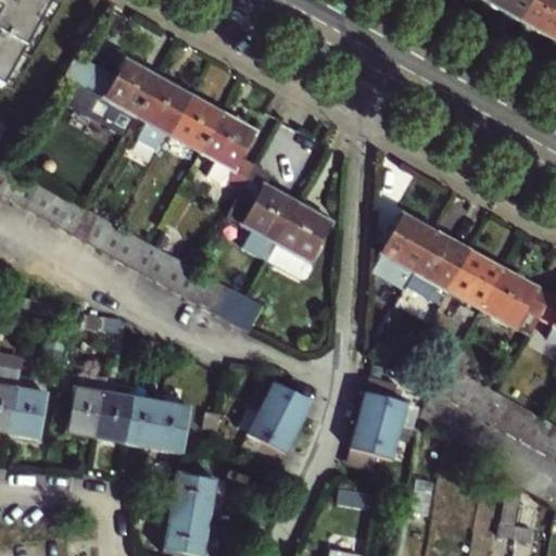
[(0,0),(0,87),(45,0),(0,0)]
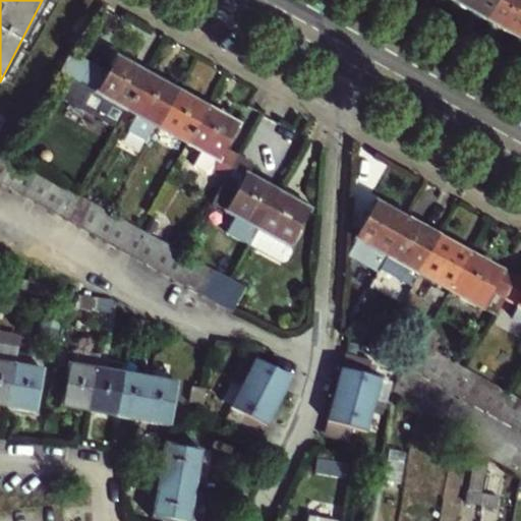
[(457,0),(456,2),(487,19),(498,0),(457,0)]
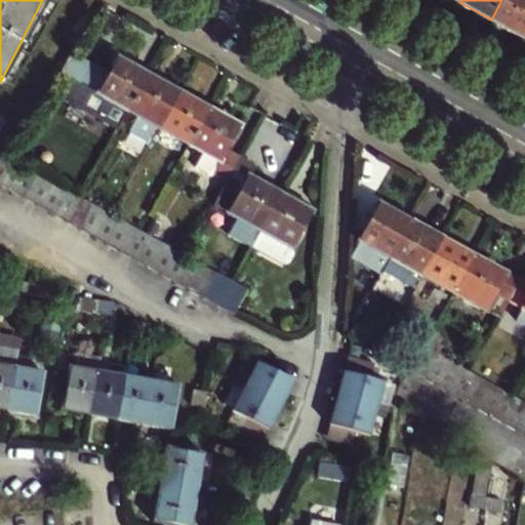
[(524,0),(501,0),(491,19),(523,37),(524,33),(524,0)]
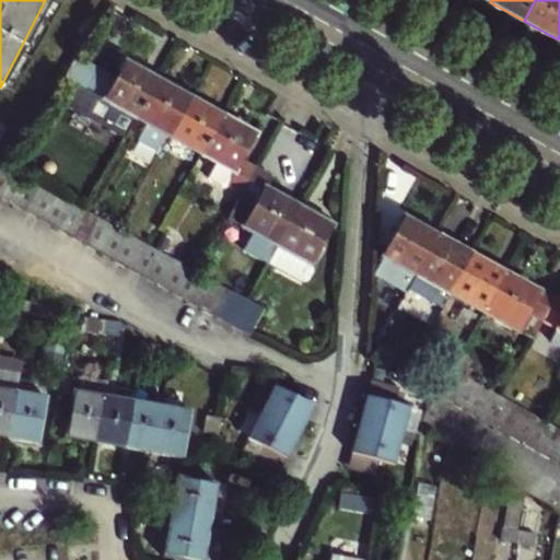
[(116,76),(101,67),(79,55),(61,88),(84,100),(77,112),(98,124),(105,114),(130,127),(138,116),(158,80),(125,61),(116,76)]
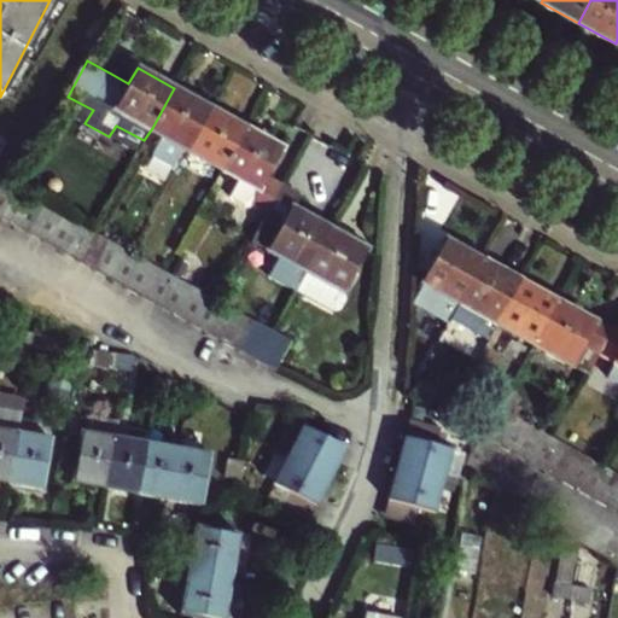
[(174,88),(152,128),(162,134),(184,146),(187,149),(210,108),(174,88)]
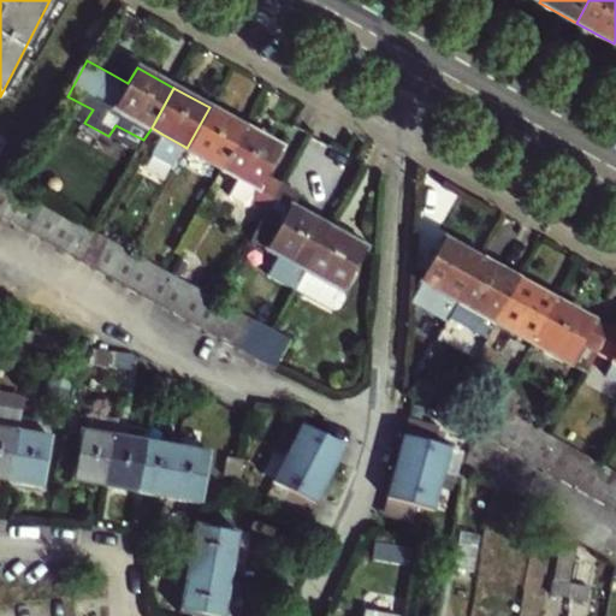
[(244,128),(209,107),(187,148),(223,169),(244,128)]
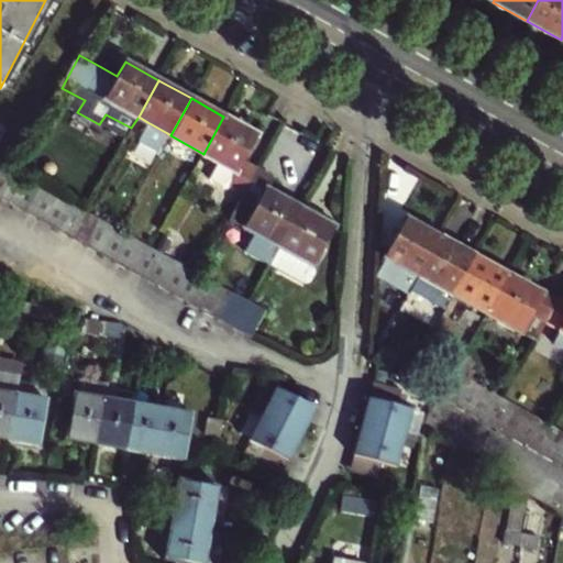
[(209,175),(243,195),(258,166),(244,158),(257,135),(223,117),(203,154),(217,162),(209,175)]
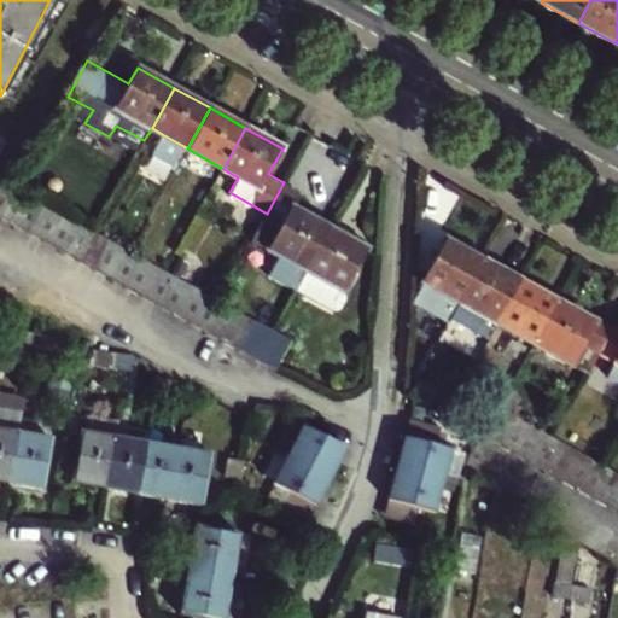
[(184,146),(162,134),(152,151),(173,163),(184,146)]
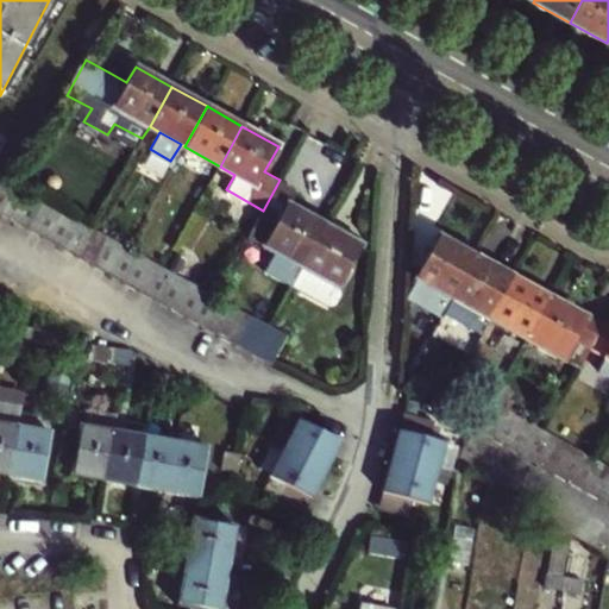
[(0,207),(12,186),(0,177),(0,207)]
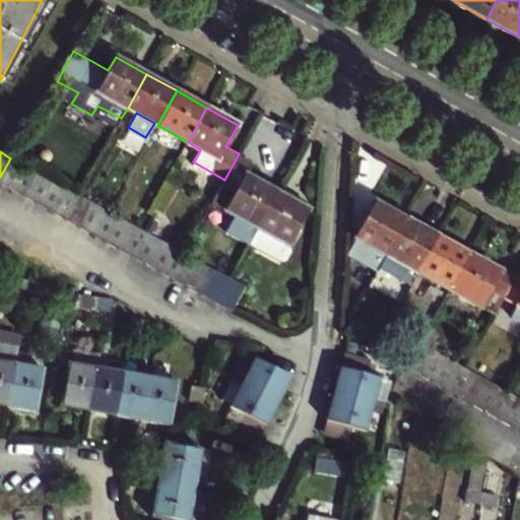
[(253,161),(239,153),(224,180),(212,201),(258,226),(277,192),(246,175),(253,161)]
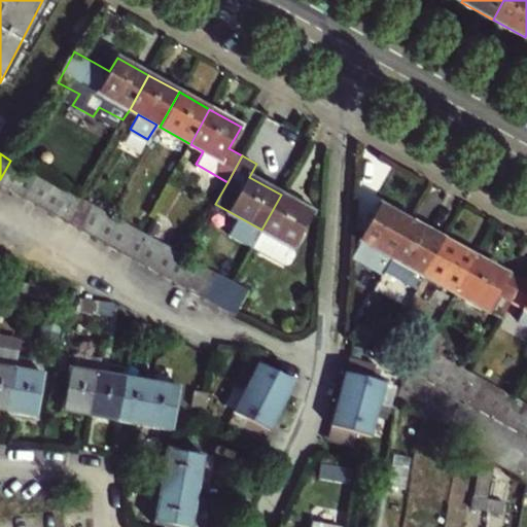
[(10,161),(0,179),(0,186),(10,194),(25,168),(10,161)]
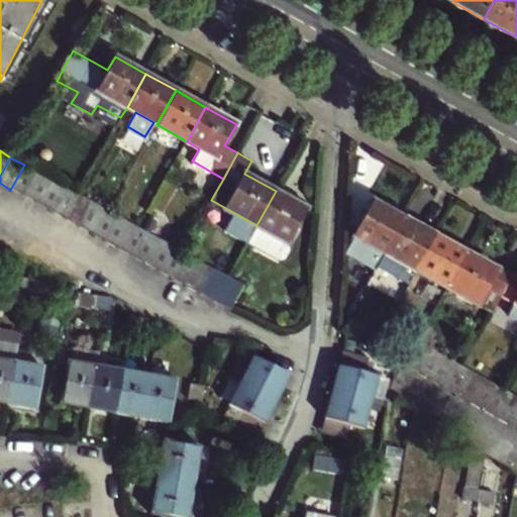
[(24,165),(10,190),(24,197),(38,172),(24,165)]
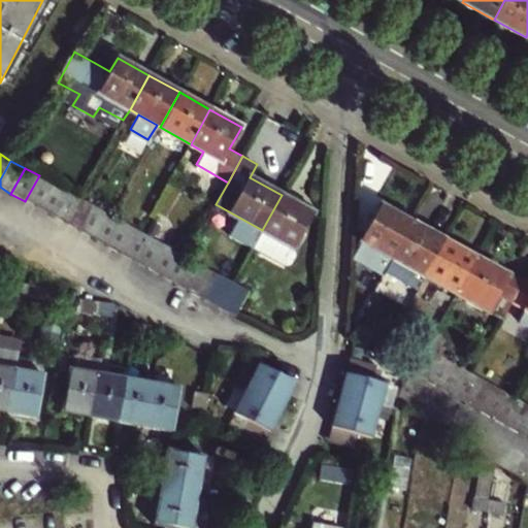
[(39,175),(25,201),(38,208),(53,184),(39,175)]
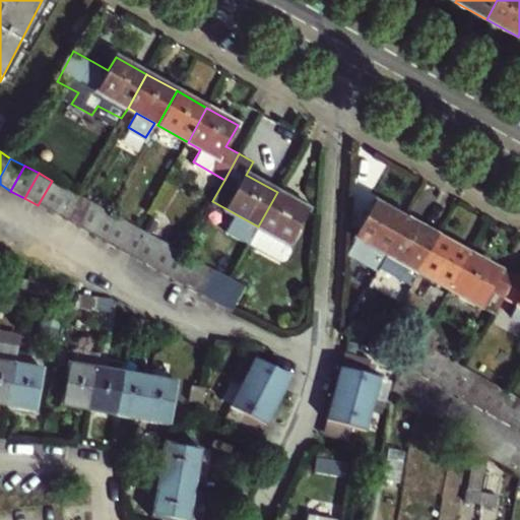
[(52,181),(38,205),(51,213),(65,188),(52,181)]
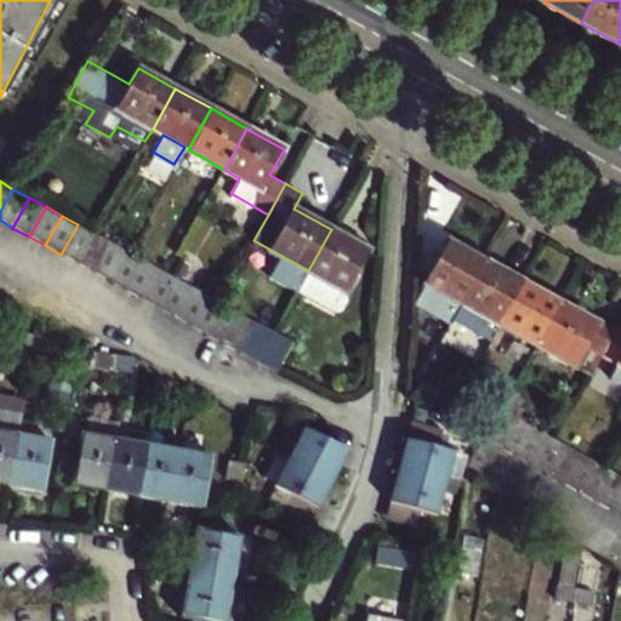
[(78,224),(61,255),(77,263),(93,233),(78,224)]
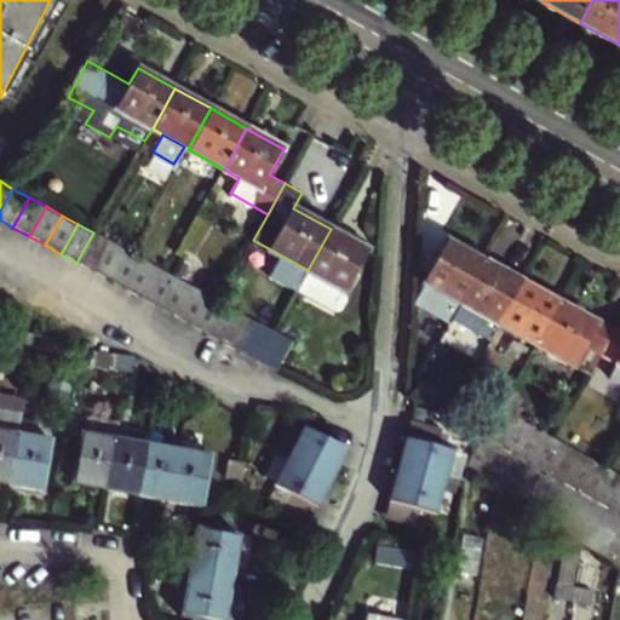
[(346,237),(331,229),(308,270),(343,290),(344,291),(367,250),(365,248),(366,242),(352,234),(346,237)]
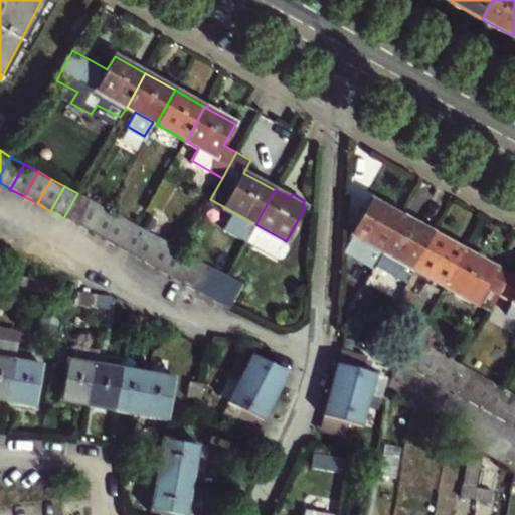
[(77,193),(63,218),(77,225),(92,201),(77,193)]
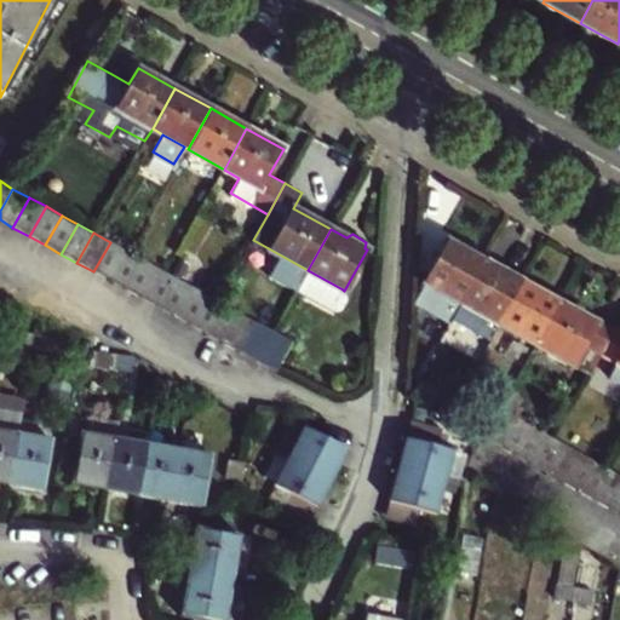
[(447,241),(423,283),(461,304),(484,262),(447,241)]
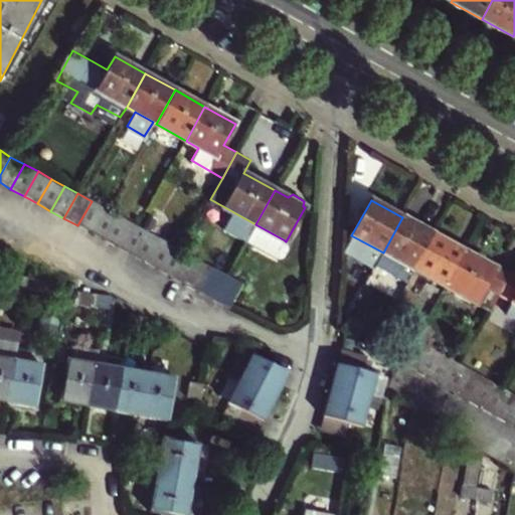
[(92,201),(77,225),(91,233),(105,208),(92,201)]
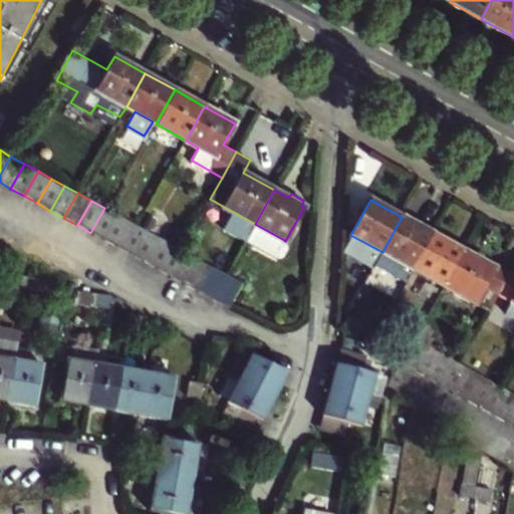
[(103,240),(118,216),(107,210),(104,208),(90,233),(103,240)]
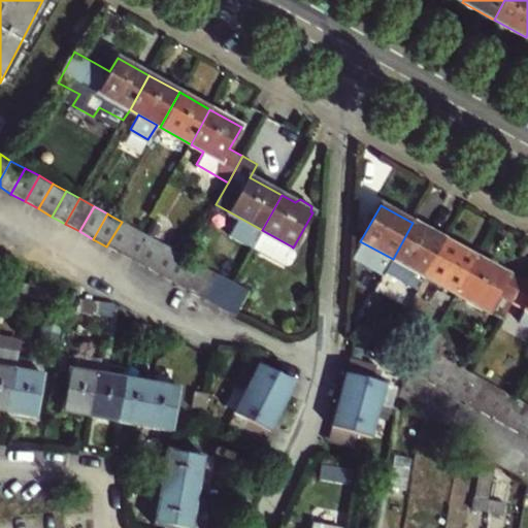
[(106,246),(121,255),(135,229),(122,222),(106,246)]
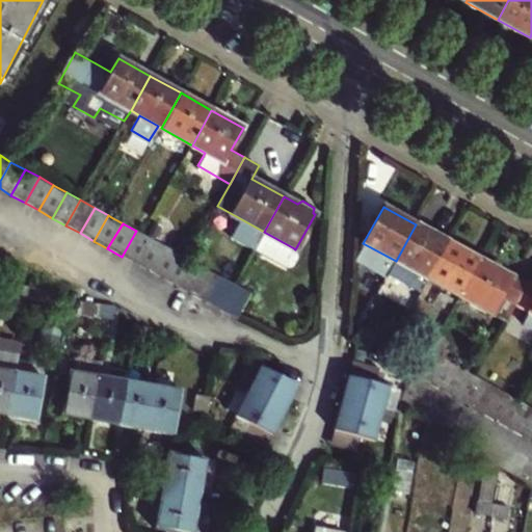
[(447,242),(416,224),(396,261),(389,272),(420,290),(426,278),(447,242)]
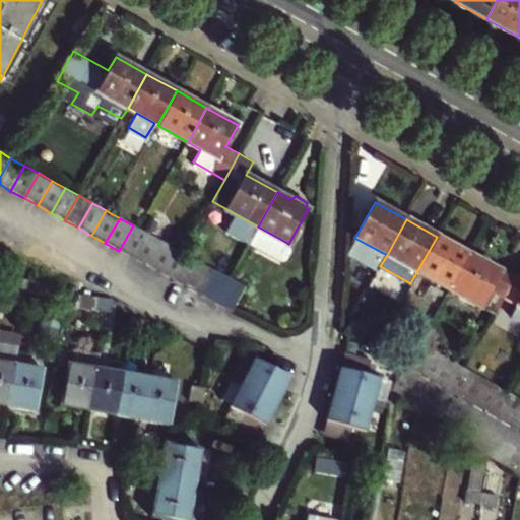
[(119,251),(132,258),(146,233),(139,229),(133,225),(119,251)]
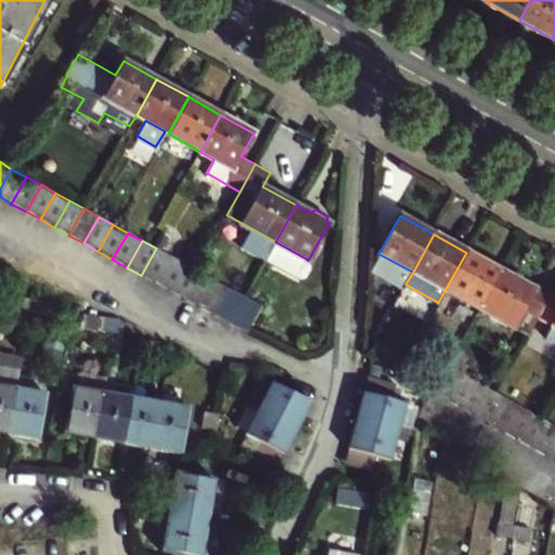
[(300,271),(307,259),(275,242),(269,253),(300,271)]
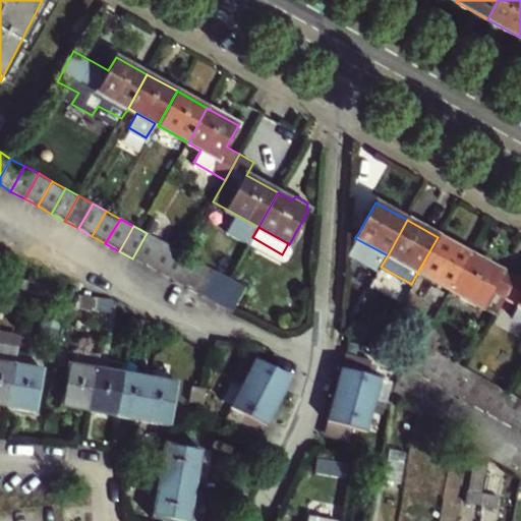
[(132,258),(146,266),(160,241),(147,233),(132,258)]
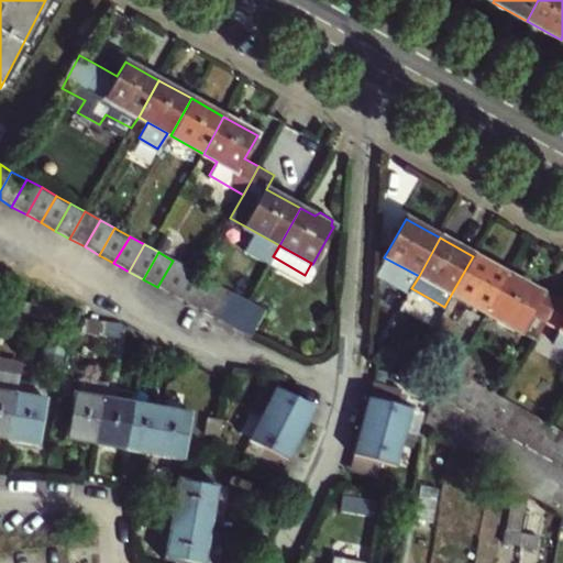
[(485,315),(507,275),(473,256),(451,295),(485,315)]
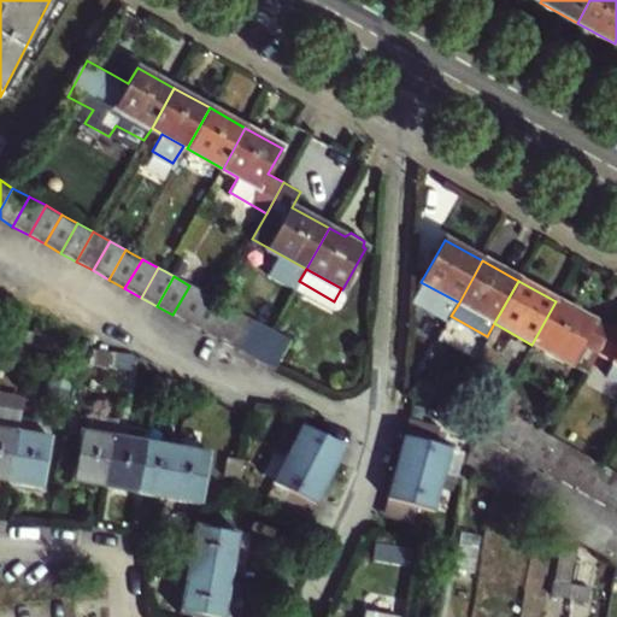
[(451,316),(459,303),(421,282),(413,295),(451,316)]
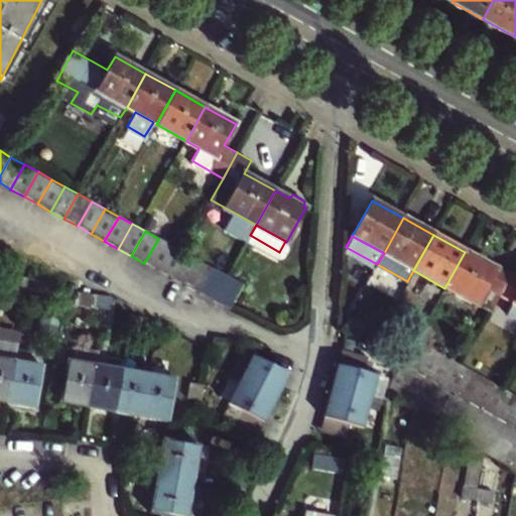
[(144,263),(158,271),(172,246),(158,239),(144,263)]
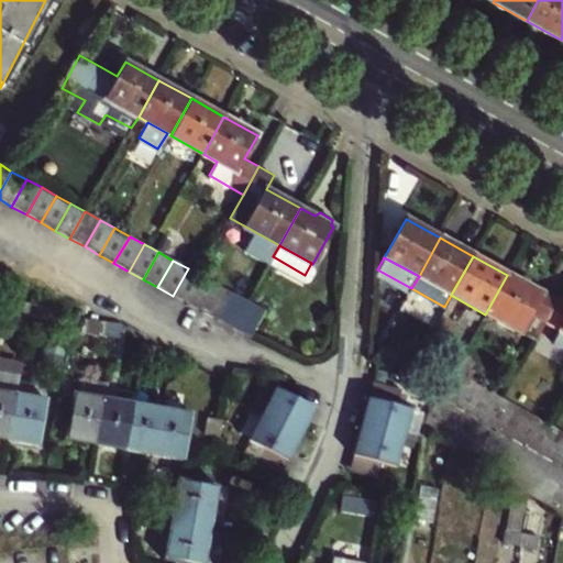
[(173,296),(187,304),(202,277),(199,275),(188,268),(173,296)]
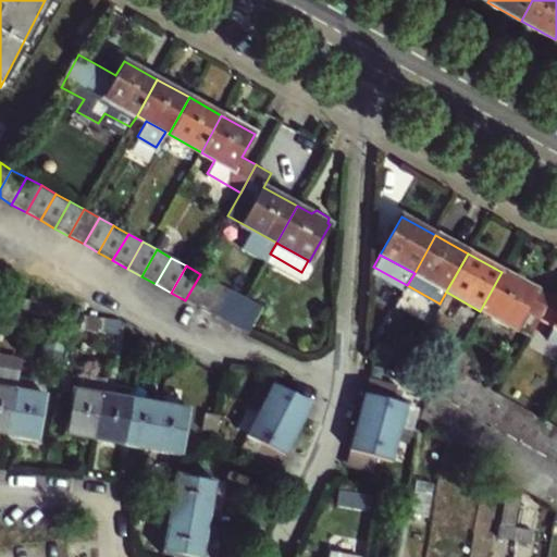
[(529,339),(540,321),(554,295),(539,287),(535,292),(502,272),(480,311),(529,339)]
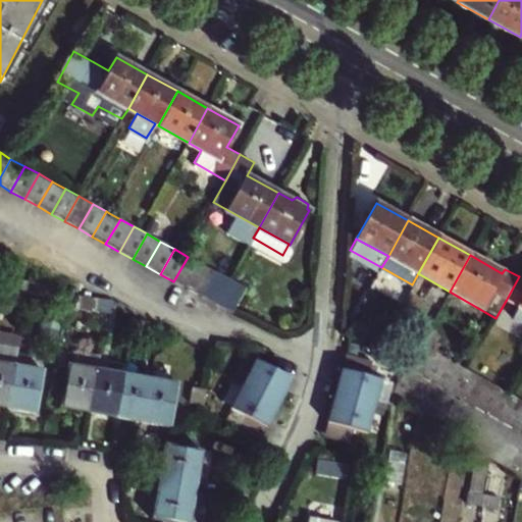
[(173,281),(188,290),(202,264),(188,257),(173,281)]
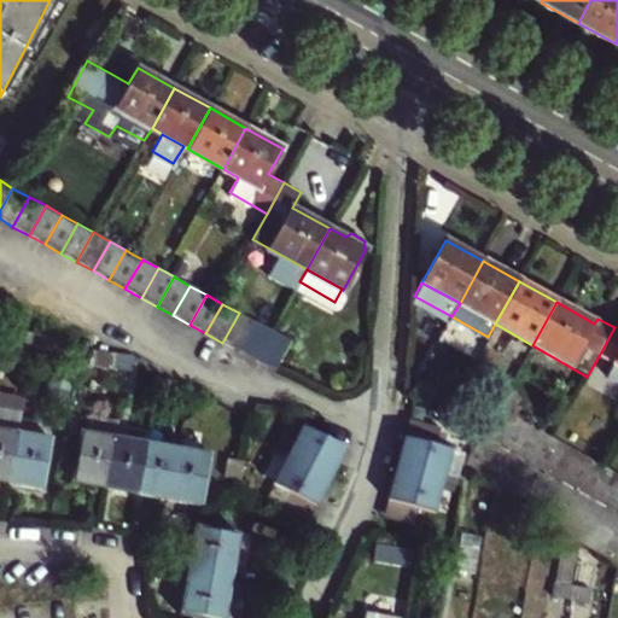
[(239,313),(222,343),(238,351),(255,322),(239,313)]
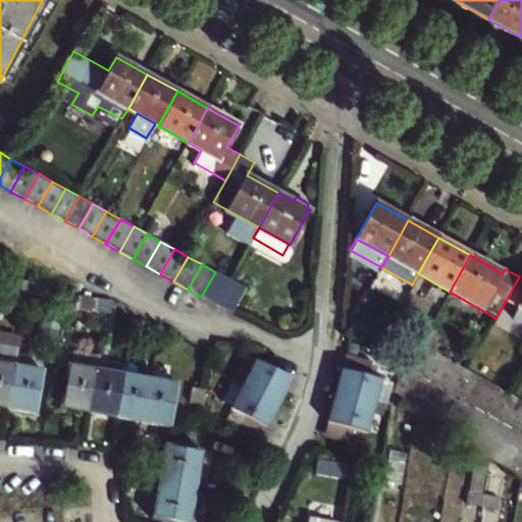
[(215,305),(215,304),(229,279),(215,272),(201,297),(215,305)]
